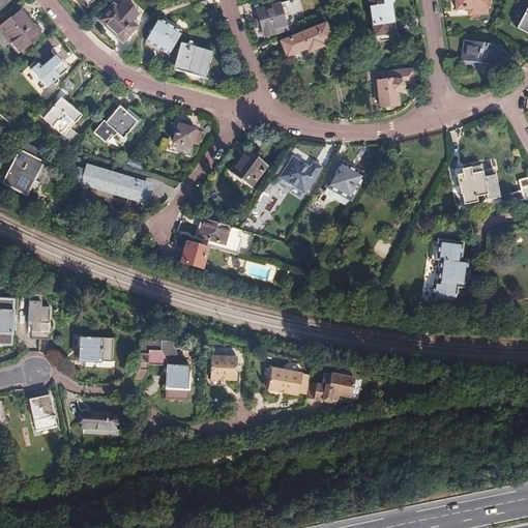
[(0,0),(0,9),(10,0),(0,0)]
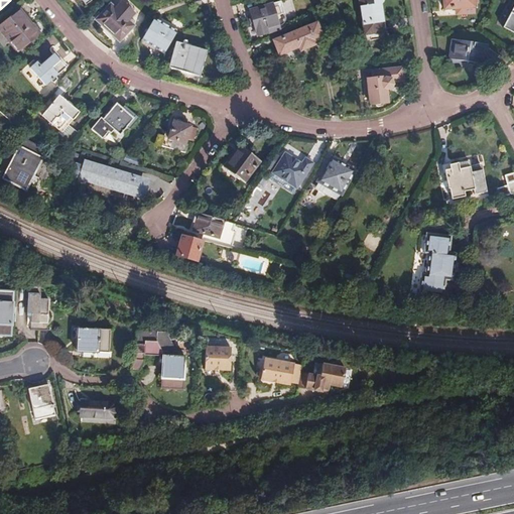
[(359,0),(365,43),(386,40),(379,0),(359,0)]
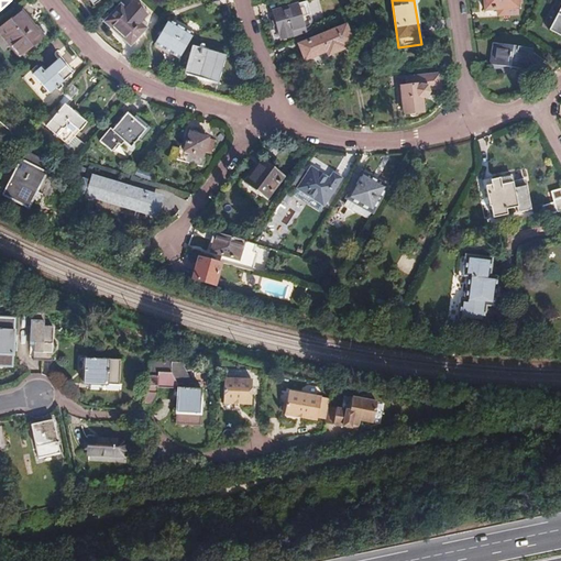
[(132,45),(134,42),(147,26),(121,2),(105,21),(113,29),(124,39),(129,43),(132,45)]
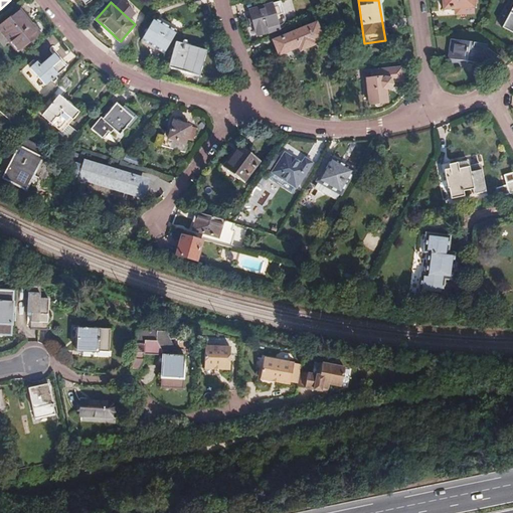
[(272,2),(249,9),(257,34),(280,27),(272,2)]
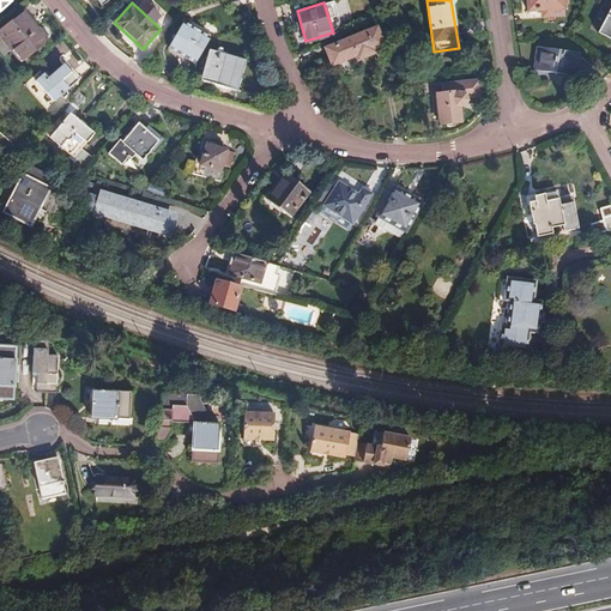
[(598,31),(610,38),(610,7),(598,31)]
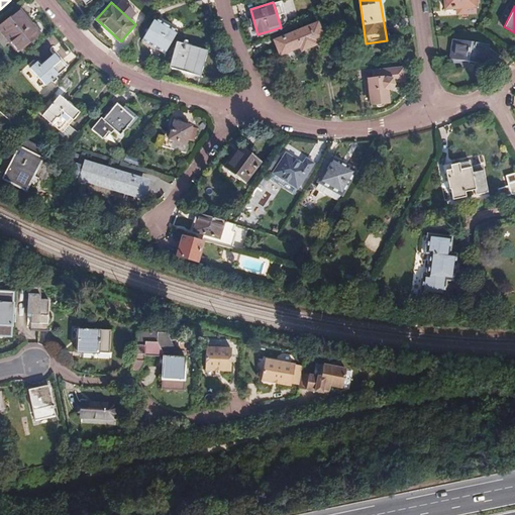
[(20,9),(1,24),(13,39),(11,41),(18,50),(40,32),(20,9)]
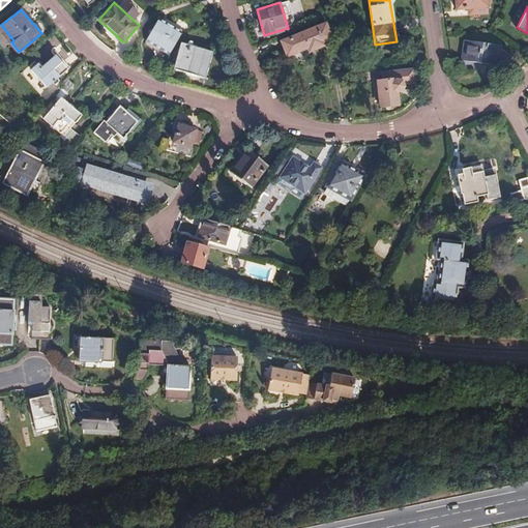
[(170,52),(180,35),(183,29),(159,17),(146,38),(170,52)]
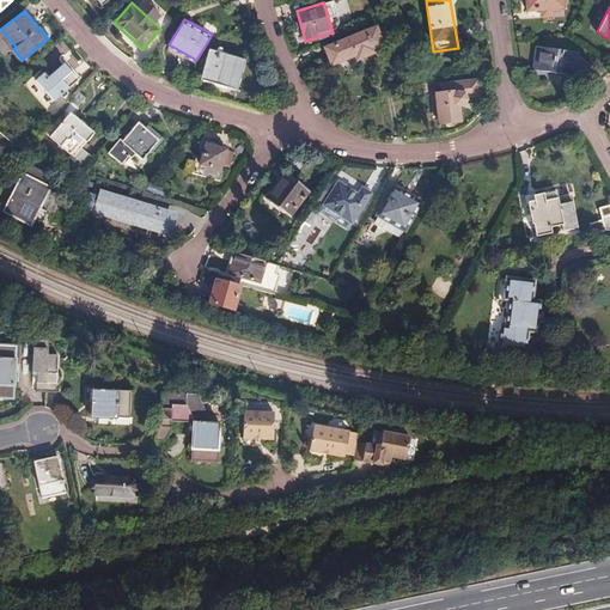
[(377,25),(328,46),(335,60),(357,50),(358,54),(384,43),(377,25)]
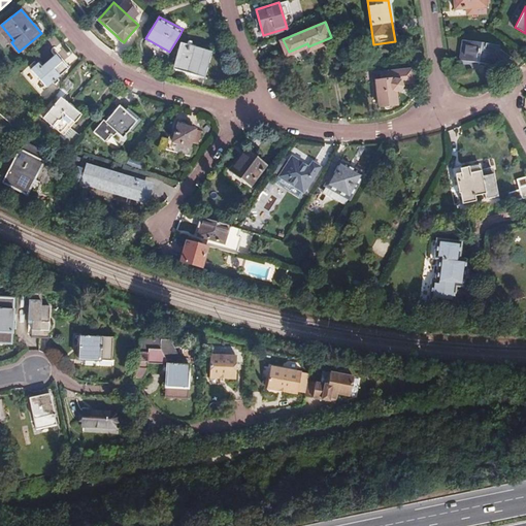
[(461,40),(458,62),(494,67),(497,45),(461,40)]
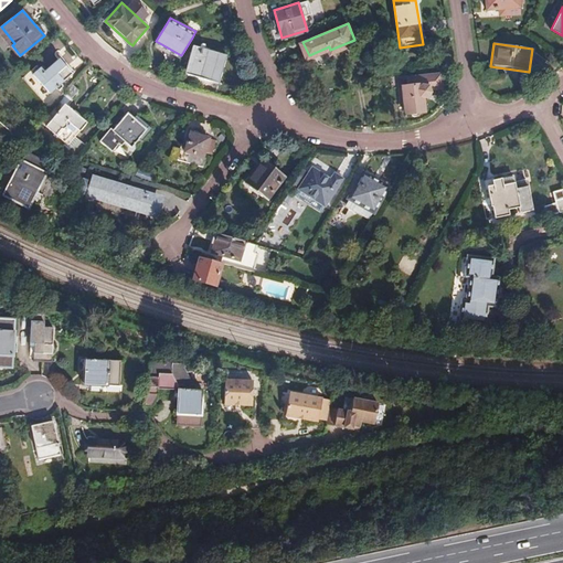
[(220,53),(202,48),(194,45),(186,72),(219,82),(227,52),(221,50),(221,51),(220,53)]
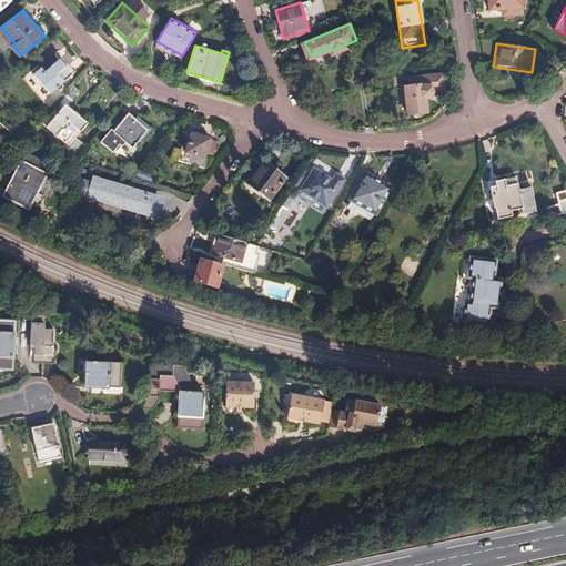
[(52,93),(77,71),(62,56),(49,69),(44,64),(33,74),(52,93)]
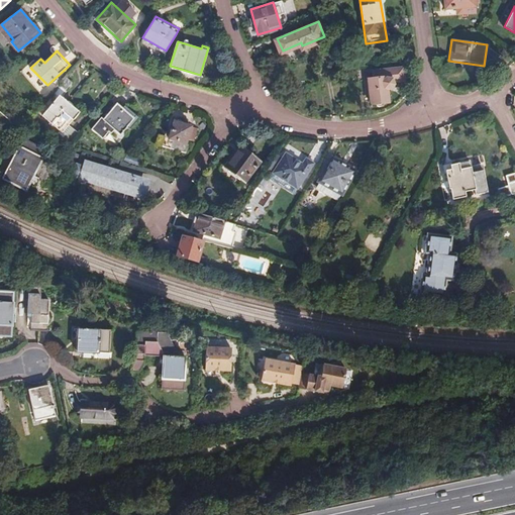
[(372,77),(367,77),(370,103),(374,102),(378,105),(380,105),(381,104),(383,101),(388,101),(386,88),(389,90),(395,82),(392,80),(404,79),(402,65),(371,69),(372,77)]
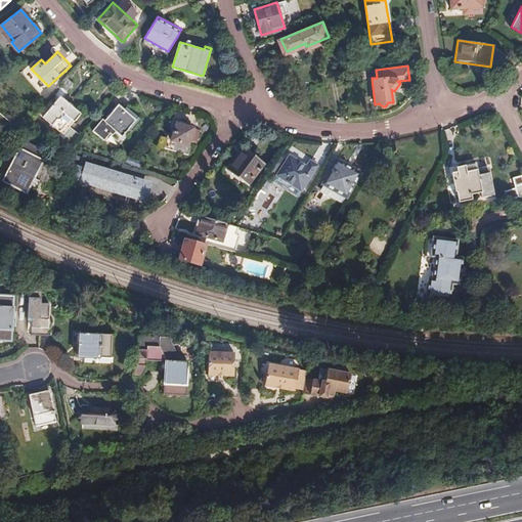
[(36,115),(33,119),(69,146),(80,133),(74,128),(68,135),(64,133),(80,113),(78,112),(80,110),(69,101),(68,103),(60,97),(66,91),(59,86),(36,115)]
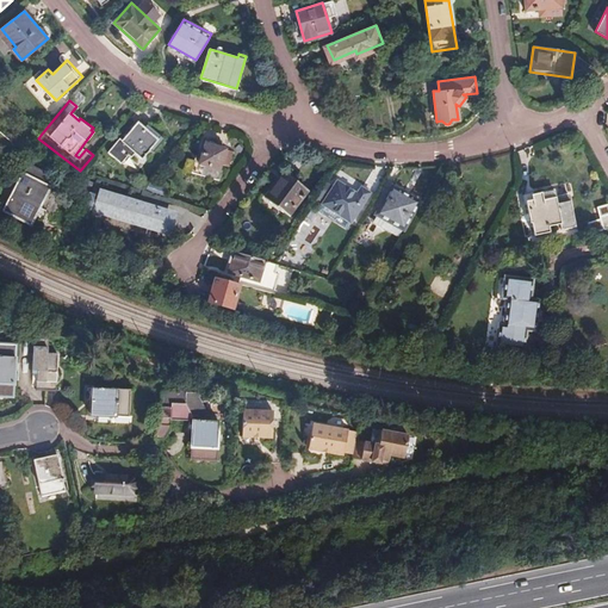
[(118,137),(106,149),(121,161),(128,154),(131,156),(136,152),(143,157),(153,147),(156,149),(166,138),(147,122),(144,125),(137,119),(121,138),(118,137)]
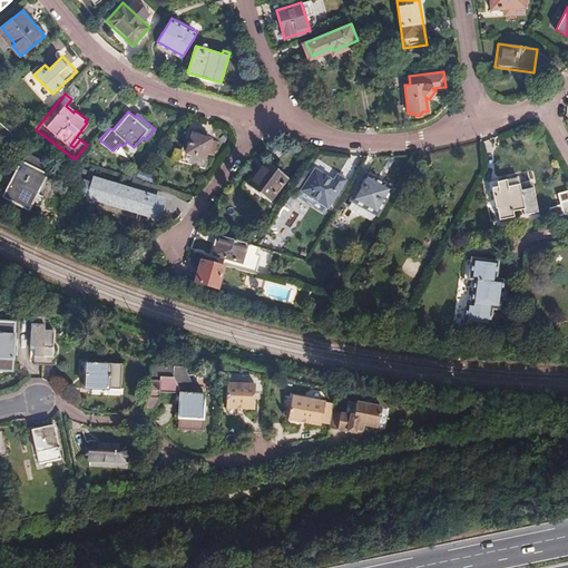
[(182,152),(178,162),(204,170),(207,159),(204,158),(209,139),(191,134),(185,153),(182,152)]
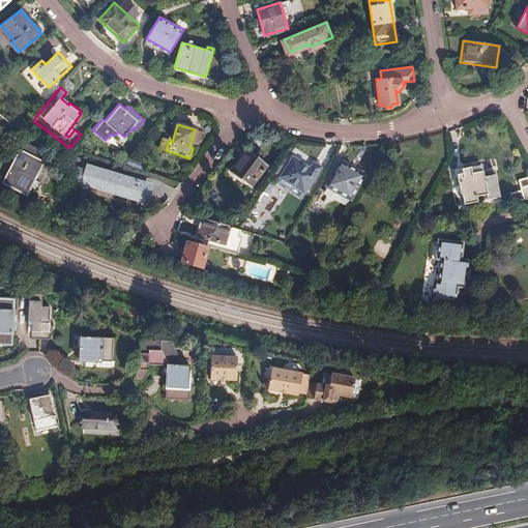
[(3,183),(26,195),(30,186),(33,180),(41,164),(36,160),(41,151),(28,145),(23,154),(20,152),(3,183)]
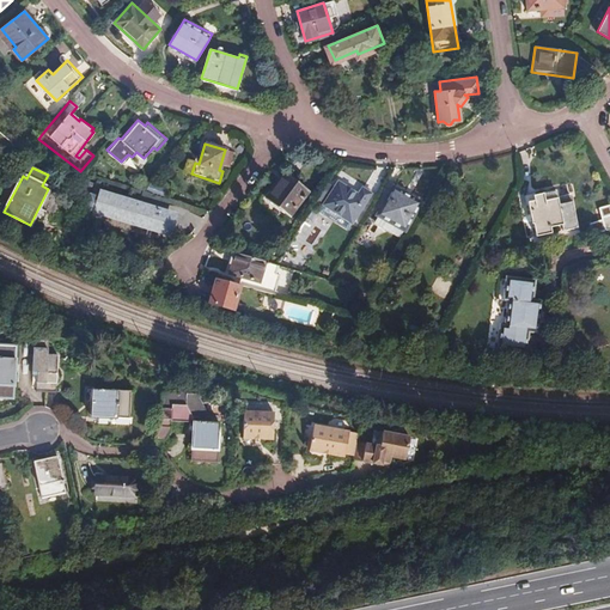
[(286,172),(281,180),(266,197),(288,215),(309,190),(286,172)]
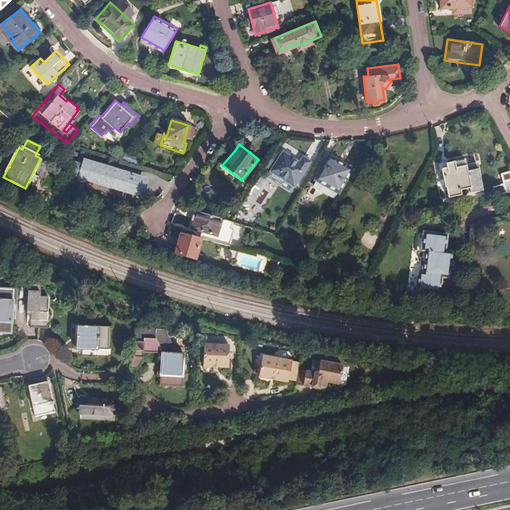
[(222,165),(235,150),(231,147),(219,162),(218,164),(217,166),(217,168),(218,169),(219,171),(238,184),(241,180),(222,165)]
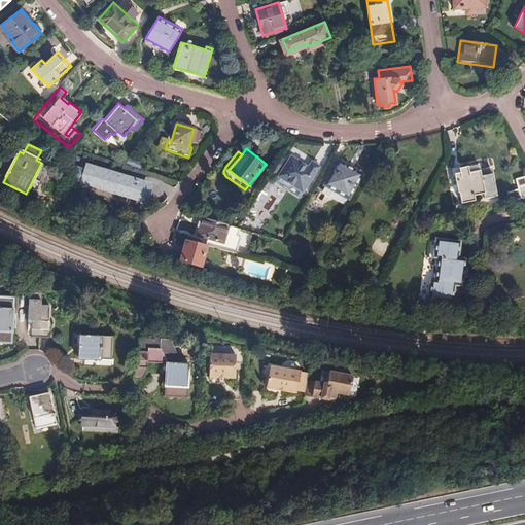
[(291,156),(279,176),(304,191),(320,167),(313,162),(309,168),(291,156)]
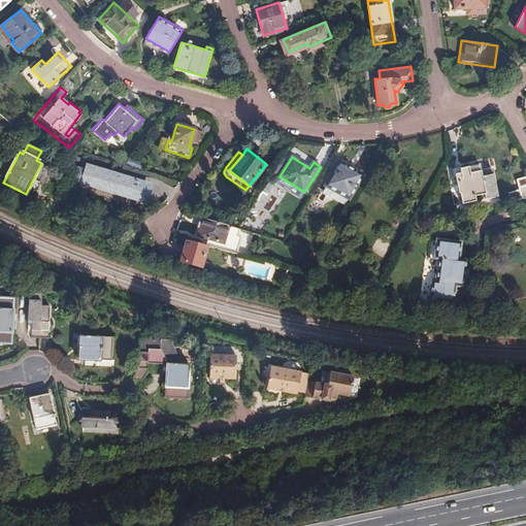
[(338,163),(325,186),(349,199),(362,176),(338,163)]
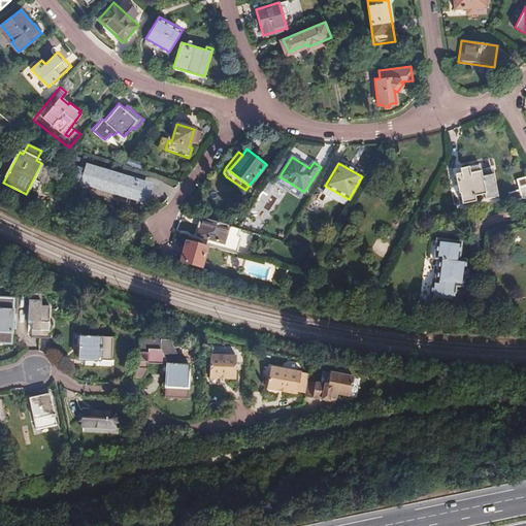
[(77,179),(95,186),(98,172),(80,167),(77,179)]
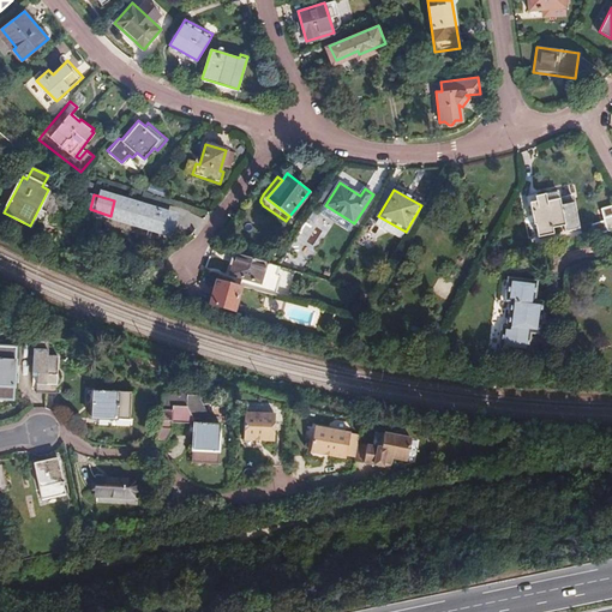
[(114,201),(111,216),(126,221),(126,219),(142,223),(141,226),(155,231),(156,228),(167,232),(172,219),(171,217),(172,216),(175,217),(177,215),(163,209),(147,203),(147,207),(131,202),(132,199),(113,196),(94,195),(114,201)]
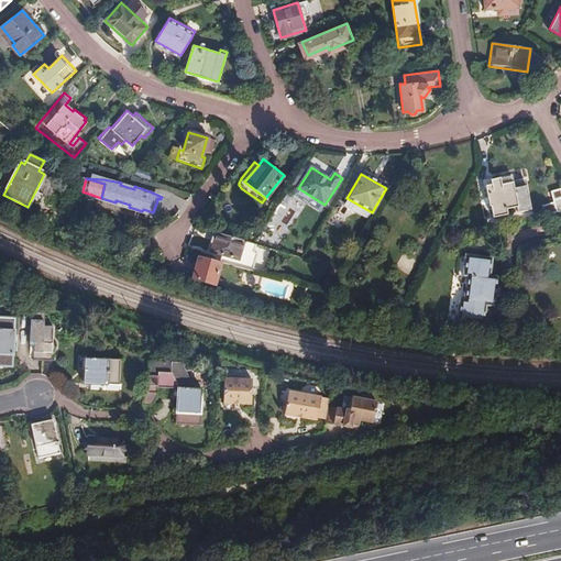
[(503,178),(494,180),(495,184),(488,186),(493,207),(496,218),(510,213),(509,208),(521,206),(516,183),(505,185),(503,178)]
